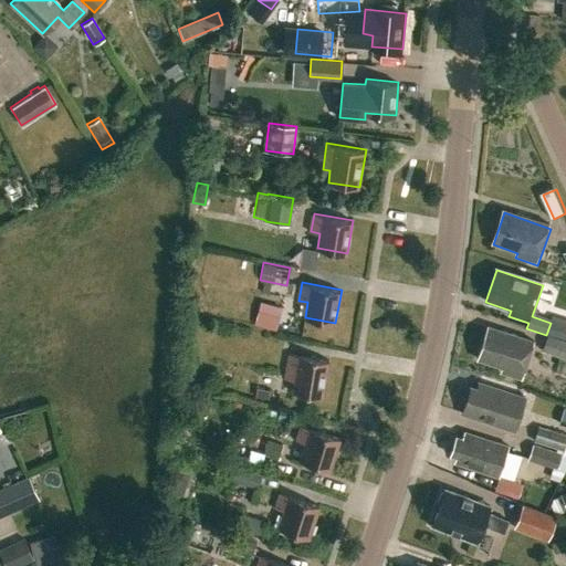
[(262,301),(255,324),(276,329),(282,306),(262,301)]
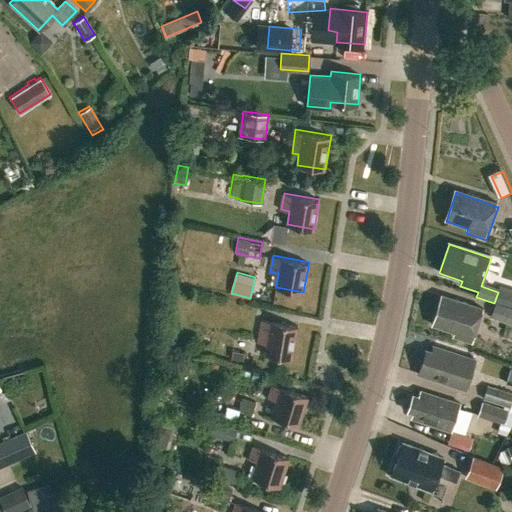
[(455,334),(454,339),(473,345),(484,311),(443,296),(433,327),(455,334)]
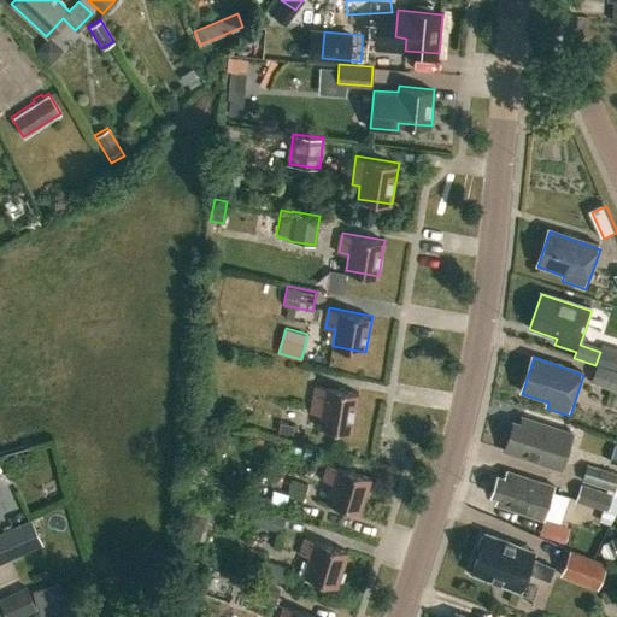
[(593,385),(616,392),(616,375),(598,369),(593,385)]
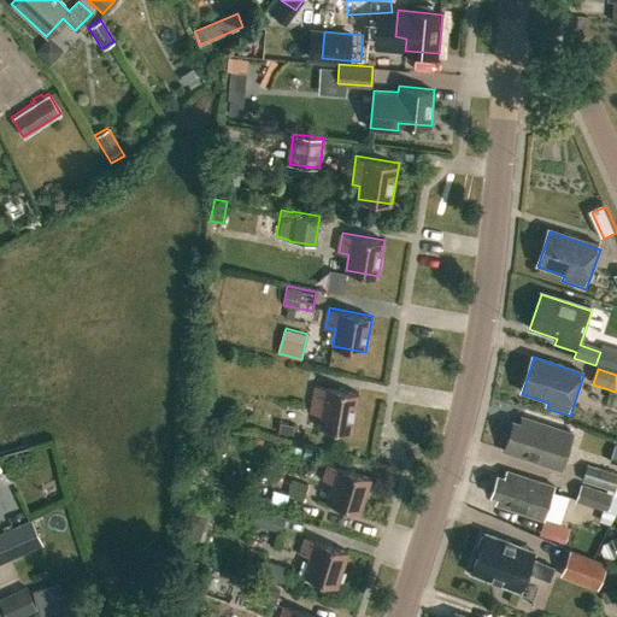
[(319,425),(352,433),(359,393),(316,385),(310,412),(321,413),(319,425)]
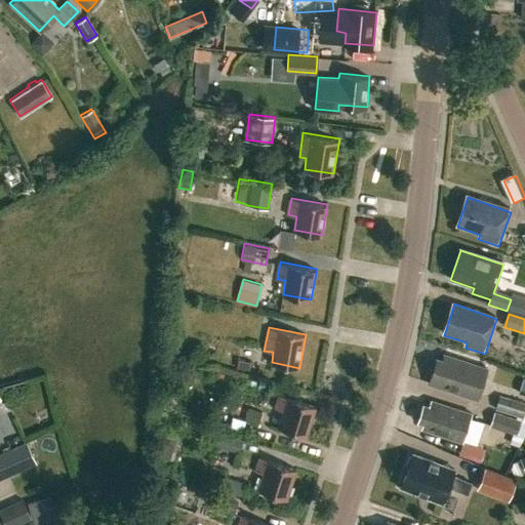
[(444,364),(439,362),(431,385),(478,401),(487,373),(446,358),(444,364)]
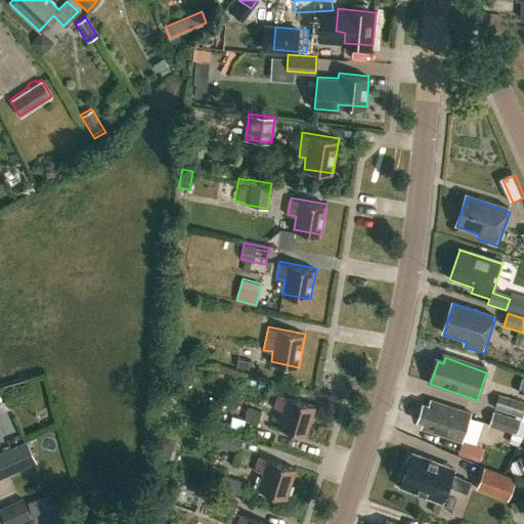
[(284,409),(279,426),(306,434),(315,404),(279,393),(275,407),(284,409)]
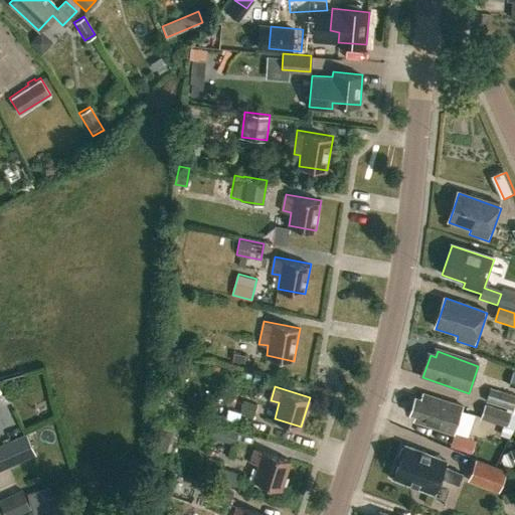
[(514,403),(514,393),(489,386),(485,400),(513,409),(514,403)]
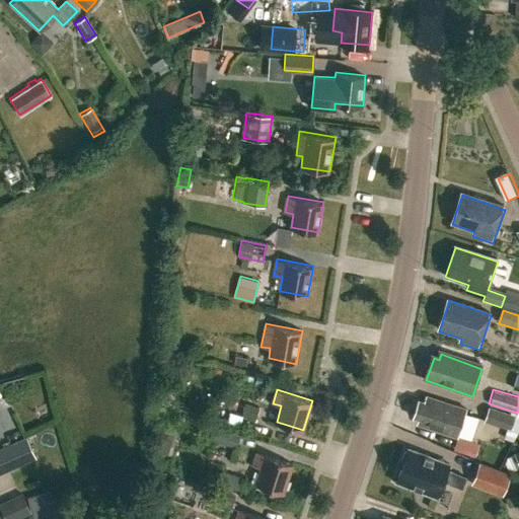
[(417,426),(456,440),(458,436),(466,412),(427,397),(425,404),(418,402),(413,419),(419,421),(417,426)]
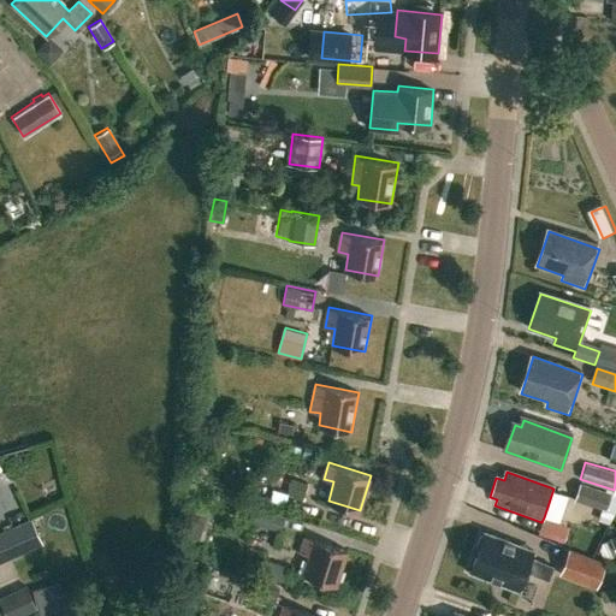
[(574,499),(608,510),(614,492),(579,481),(574,499)]
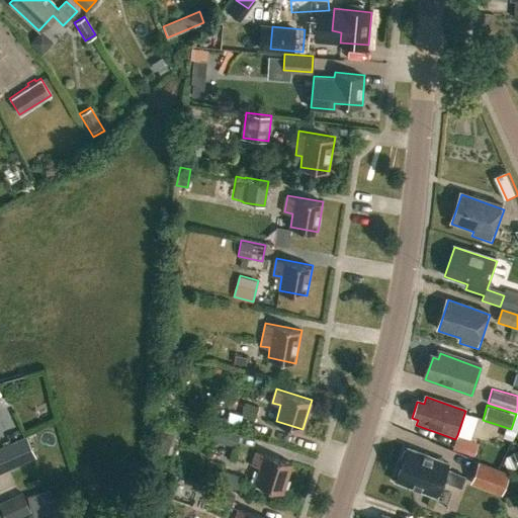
[(158,449),(170,452),(177,426),(165,423),(158,449)]
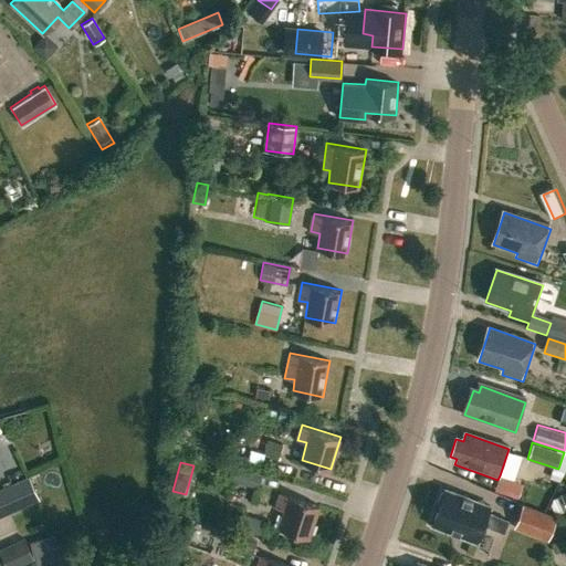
[(228,478),(251,485),(254,472),(232,465),(228,478)]
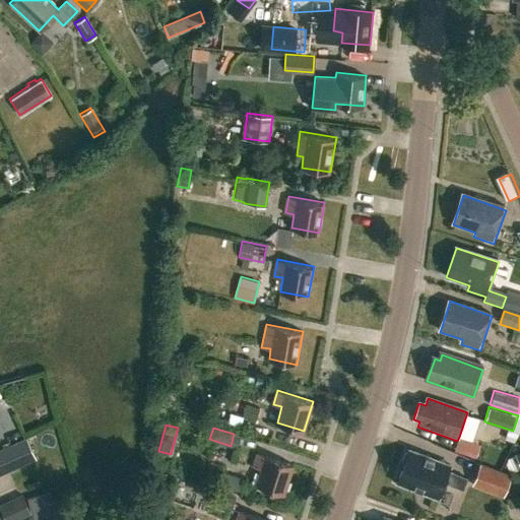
[(0,447),(0,473),(35,459),(25,437),(0,447)]
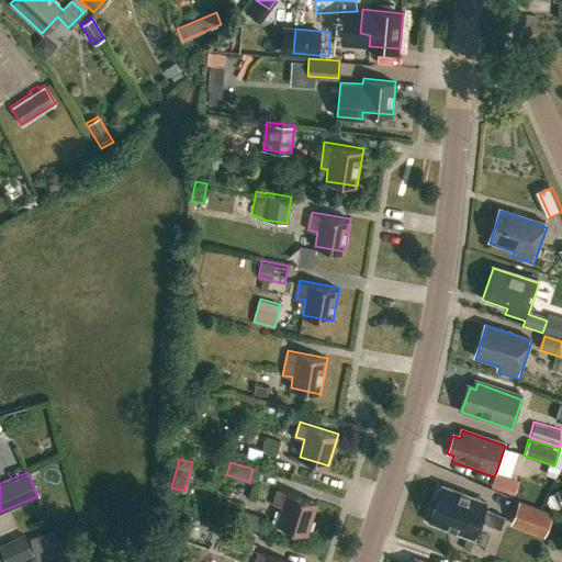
[(510,478),(496,472),(494,476),(491,486),(514,495),(519,480),(510,478)]
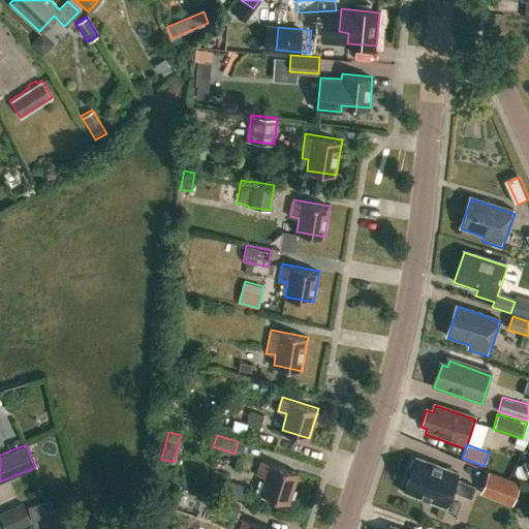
[(404,492),(465,515),(474,488),(455,479),(458,474),(453,472),(449,468),(445,469),(416,458),(415,460),(411,461),(408,470),(410,473),(404,492)]
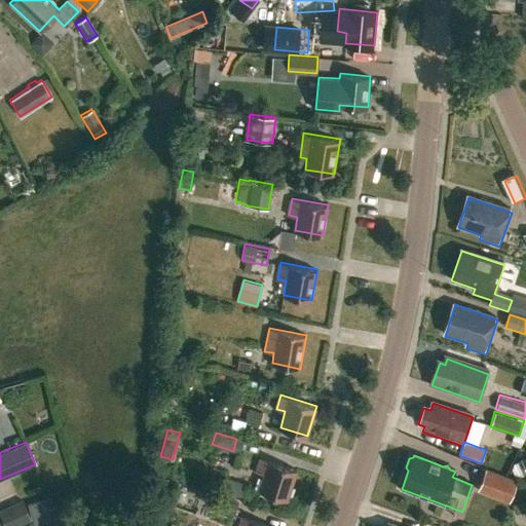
[(261,457),(255,473),(264,477),(260,490),(287,498),(296,470),(261,457)]
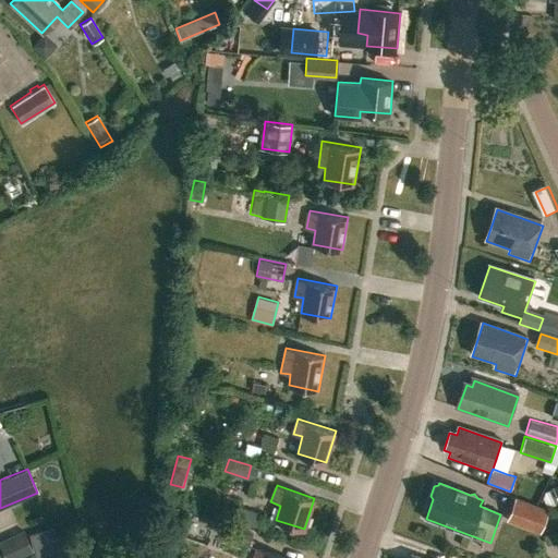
[(557,502),(557,486),(544,493),(550,507),(557,502)]
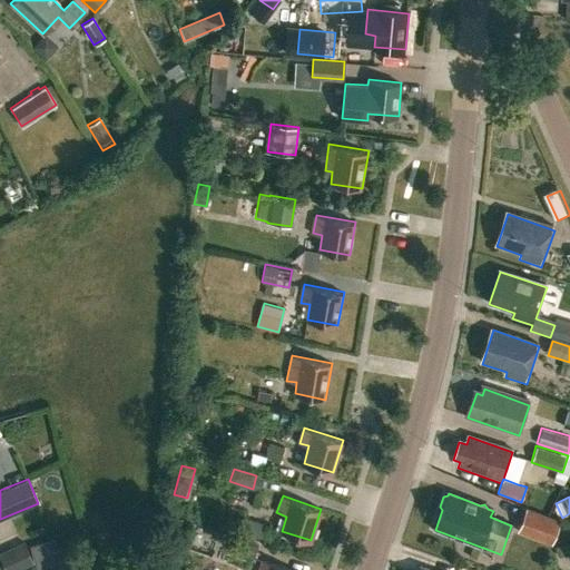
[(519,526),(553,538),(559,521),(526,509),(519,526)]
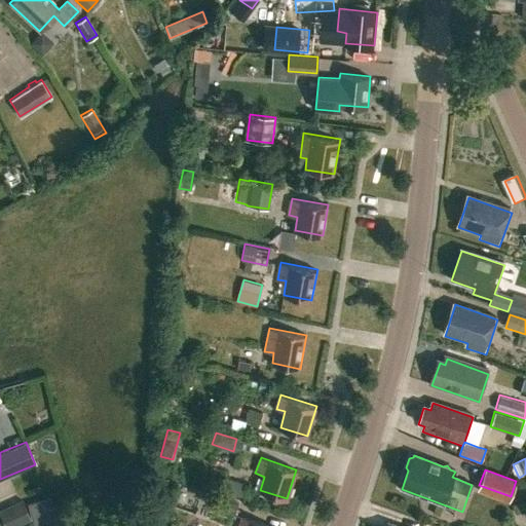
[(219,489),(239,496),(245,481),(223,474),(219,489)]
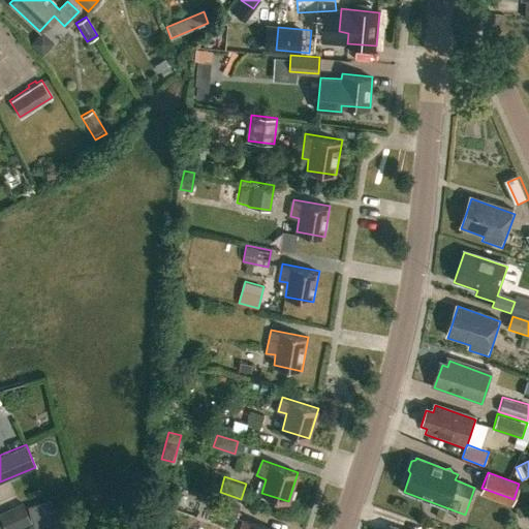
[(214,510),(235,519),(240,503),(219,496),(214,510)]
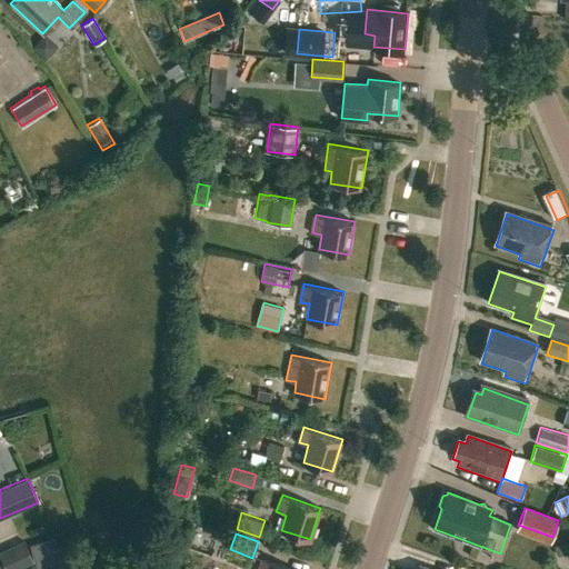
[(21,548),(0,555),(0,560),(3,568),(15,568),(28,565),(21,548)]
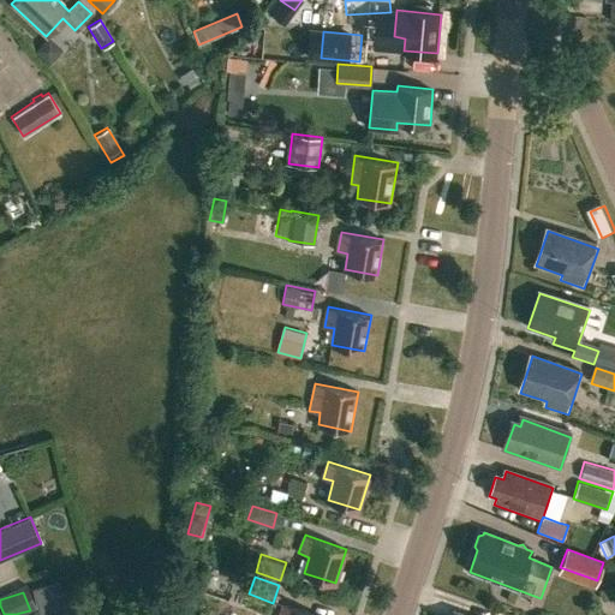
[(320,614),(282,603),(279,614),(320,614)]
